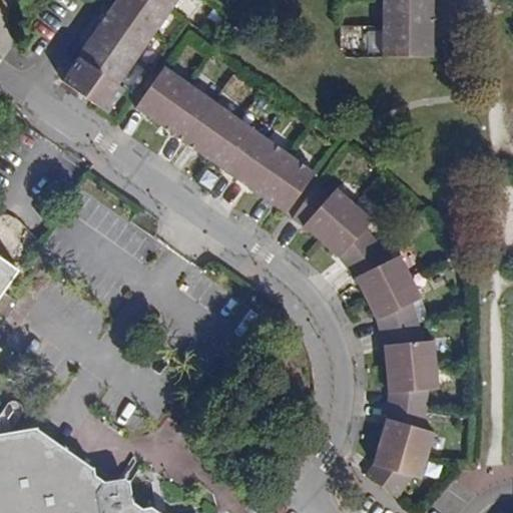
[(112,0),(74,53),(77,57),(60,80),(62,81),(84,96),(106,111),(123,88),(117,84),(176,0),(112,0)]
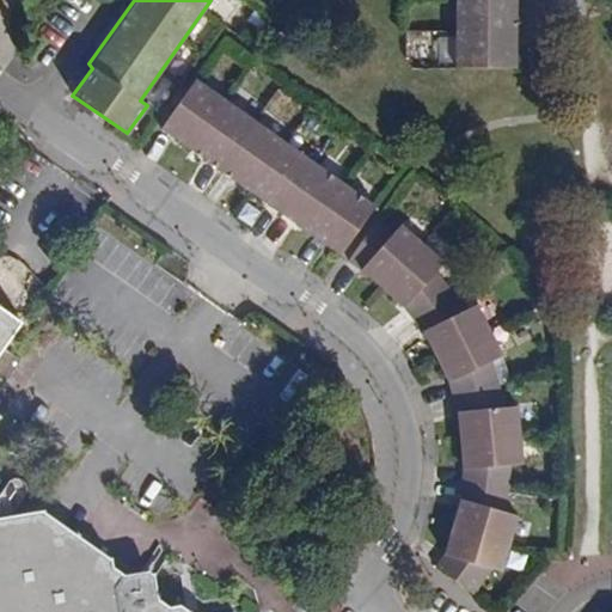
[(515,68),(514,0),(454,0),(454,68),(515,68)]
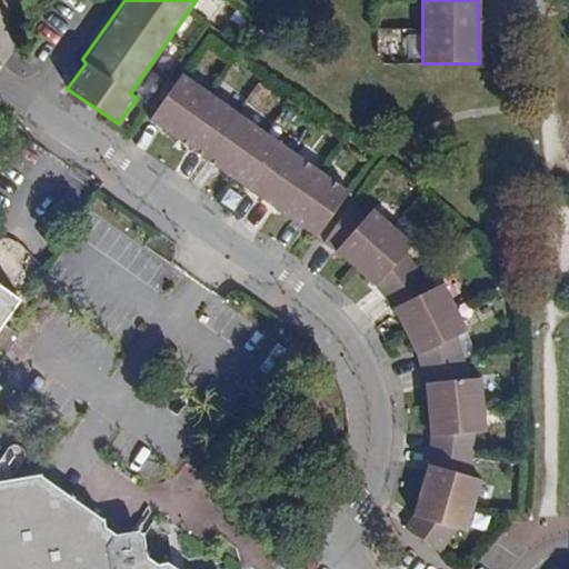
[(419,28),(383,29),(383,57),(420,57),(419,28)]
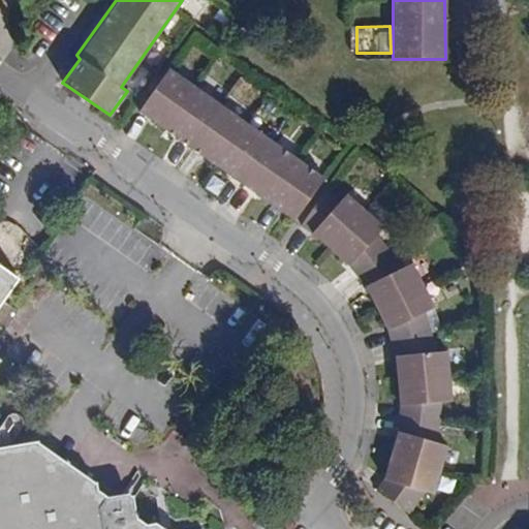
[(323,178),(167,70),(138,112),(294,219),(323,178)]
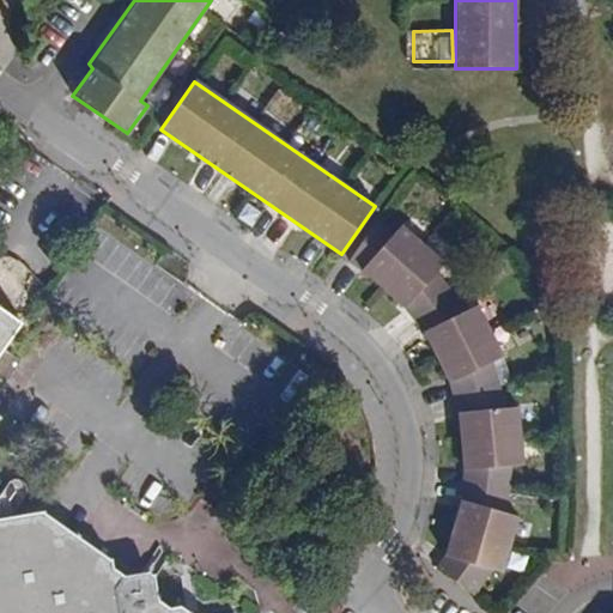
[(101,115),(74,97),(71,103),(97,121),(101,115)]
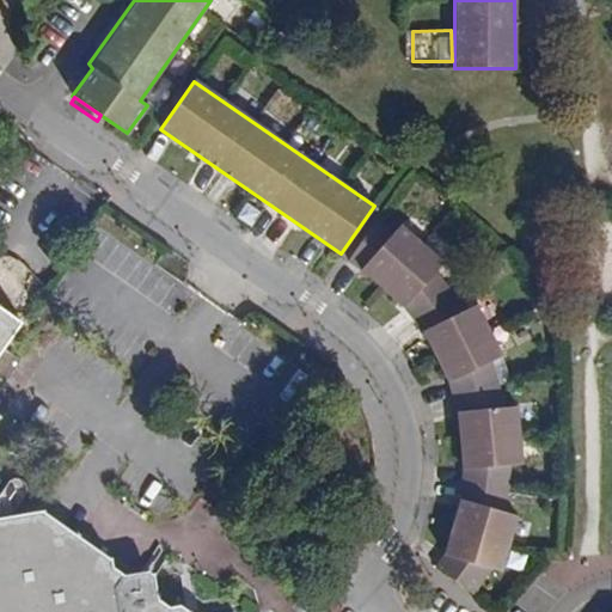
[(442,263),(385,210),(348,259),(410,313),(426,334),(432,346),(442,367),(452,390),(456,405),(459,417),(460,435),(461,459),(460,483),(459,501),(440,556),(433,568),(475,592),(490,570),(501,570),(519,516),(507,510),(512,466),(522,464),(518,407),(506,407),(493,361),(501,355),(477,306),(464,311),(435,274),(442,263)]
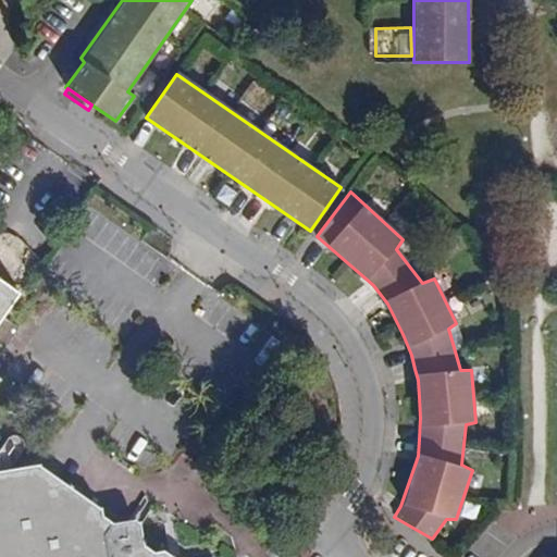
[(0,323),(2,321),(17,298),(0,285),(0,323)]
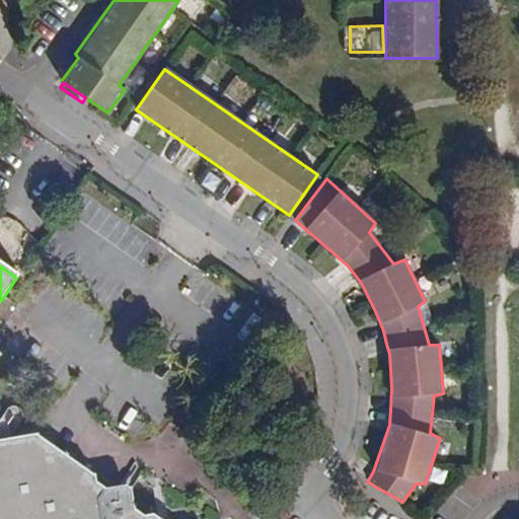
[(0,332),(16,310),(2,299),(0,301),(0,332)]
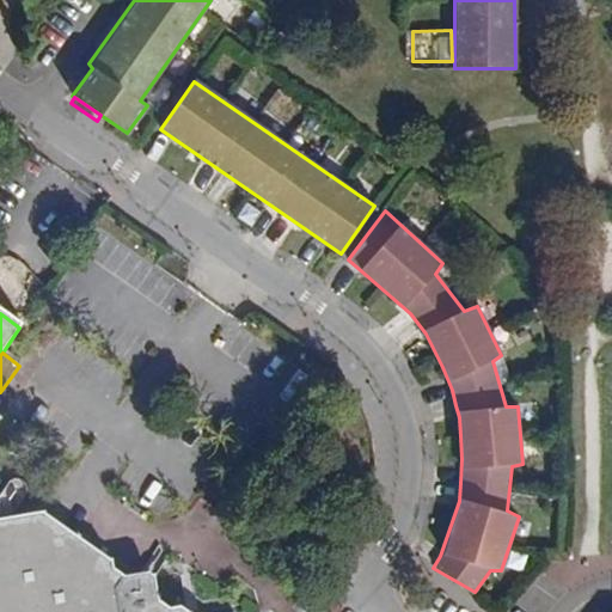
[(109,563),(42,515),(0,520),(0,611),(181,611),(178,610),(171,611),(159,603),(154,579),(147,573),(123,579),(110,570),(109,563)]
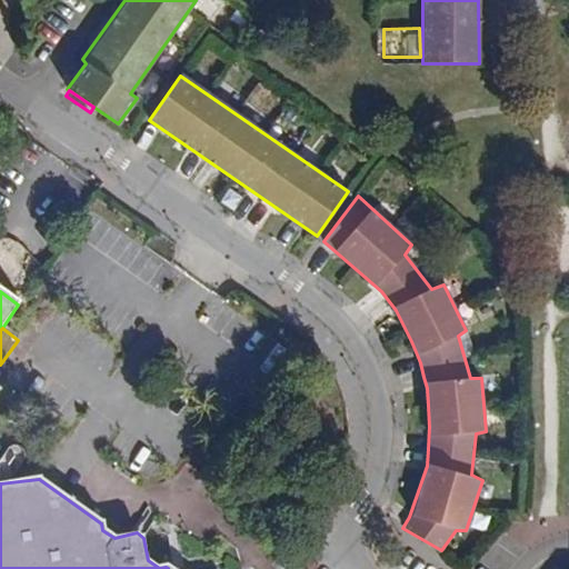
All buildings are outlined.
